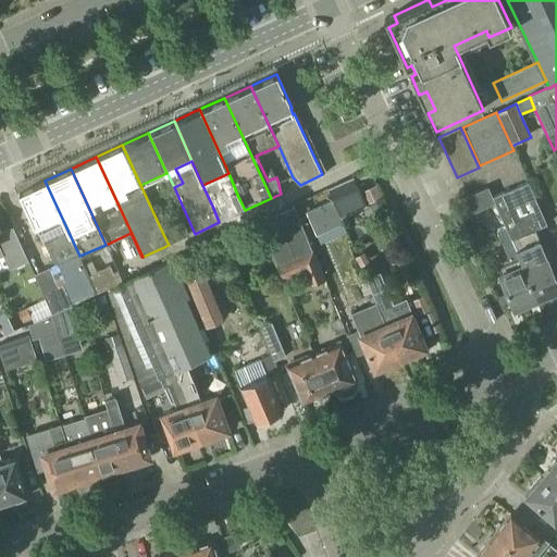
[(213,208),(235,198),(224,175),(202,185),(213,208)]
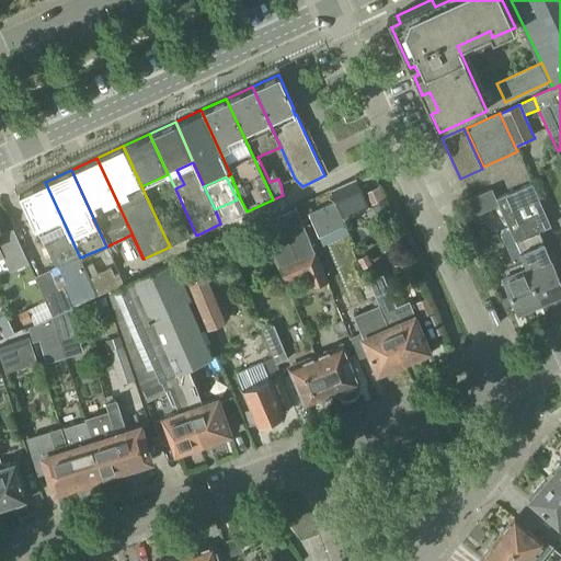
[(344,219),(369,208),(356,179),(331,191),(336,202),(344,219)]
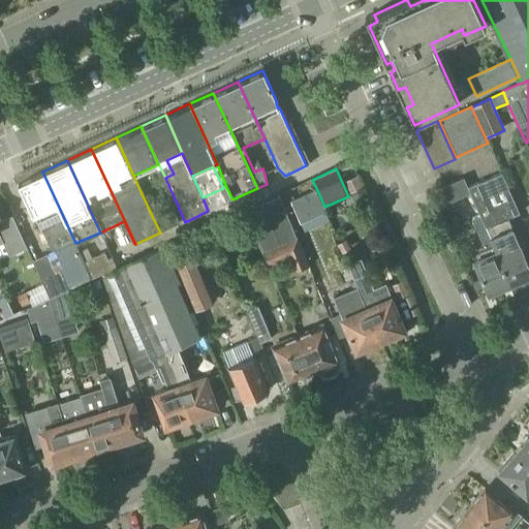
[(75,243),(42,172),(19,182),(19,181),(17,182),(18,183),(32,215),(34,214),(52,252),(74,243),(75,244),(75,243)]
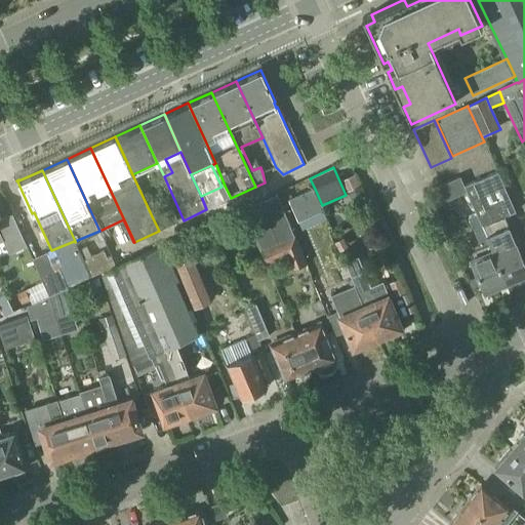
[(492,250),(506,282),(508,281),(509,284),(524,277),(524,265),(503,216),(516,211),(497,172),(465,187),(467,192),(476,213),(482,226),(492,250)]
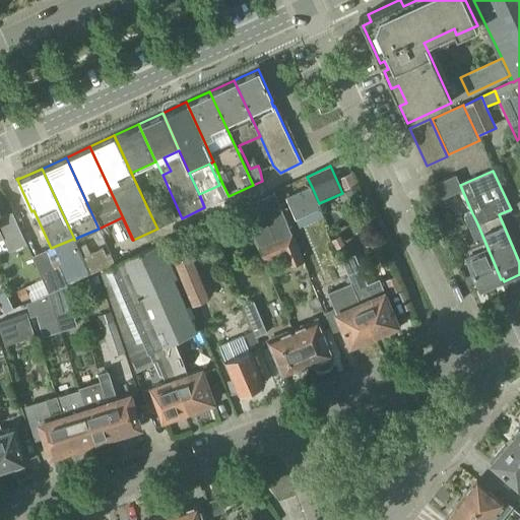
[(355,184),(351,174),(339,179),(344,189),(355,184)]
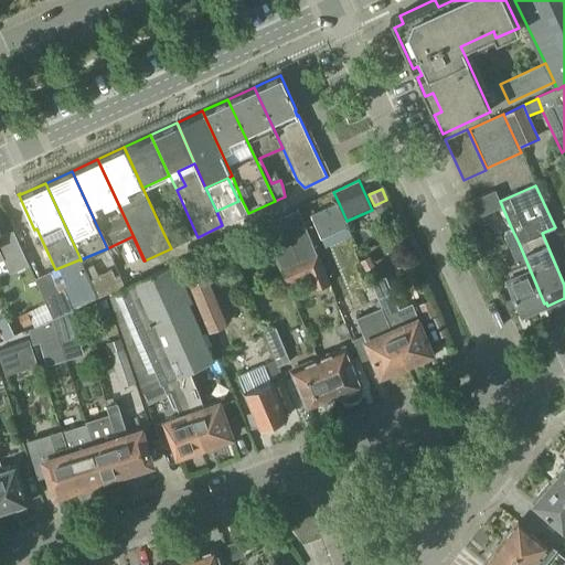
[(479,216),(502,206),(500,201),(496,191),(472,200),(479,216)]
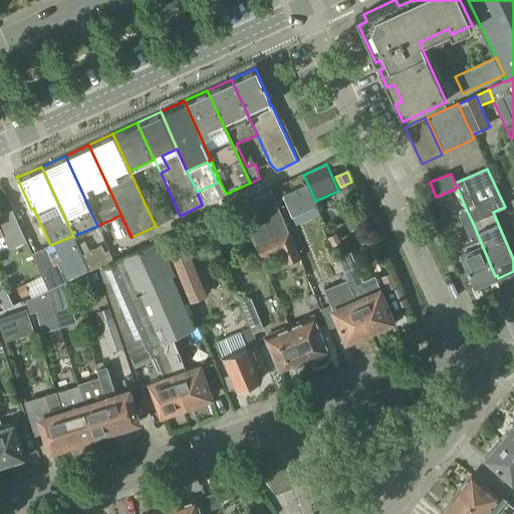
[(317,207),(315,201),(308,185),(275,199),(284,221),(317,207)]
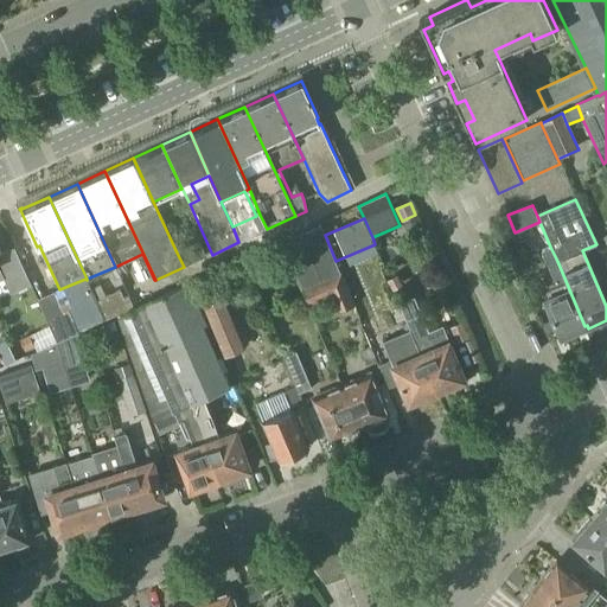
[(321,225),(302,234),(321,280),(340,272),(336,261),(321,225)]
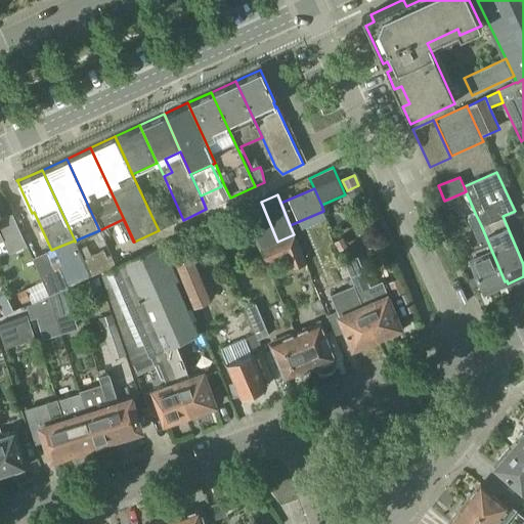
[(260,202),(244,209),(260,249),(276,242),(260,202)]
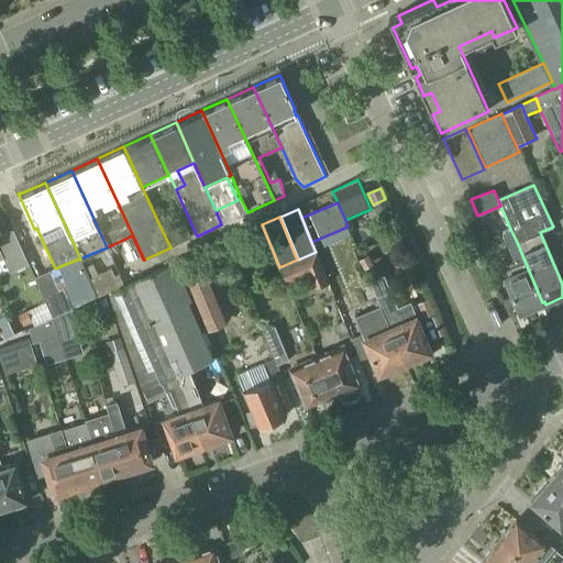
[(185,225),(164,234),(170,247),(189,239),(185,225)]
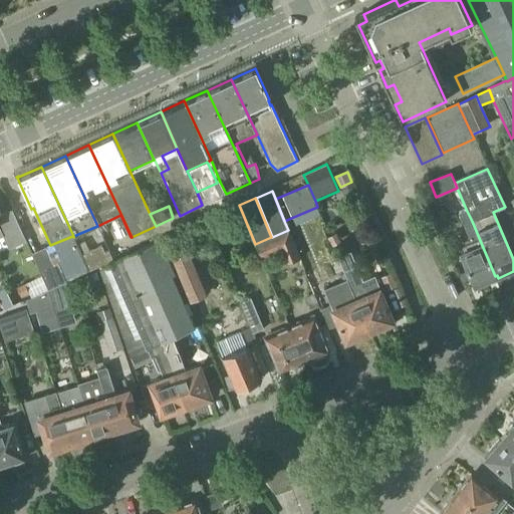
[(466,209),(458,213),(470,239),(457,245),(462,254),(461,255),(474,285),(495,276),(482,245),(472,221),(466,209)]
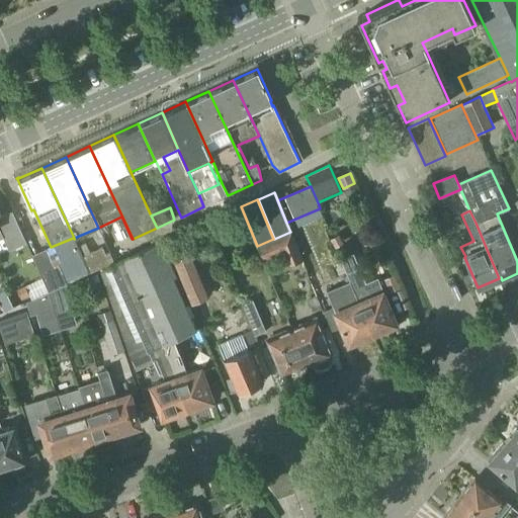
[(0,239),(3,238),(9,251),(26,243),(12,211),(0,217),(0,239)]
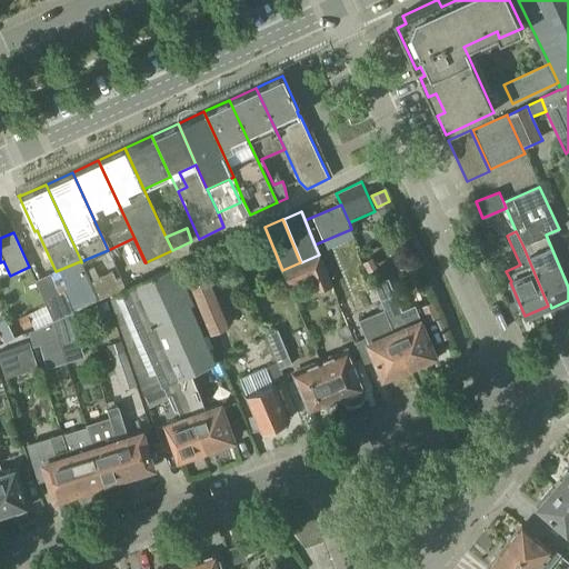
[(319,256),(282,271),(289,287),(309,279),(316,293),(331,287),(319,256)]
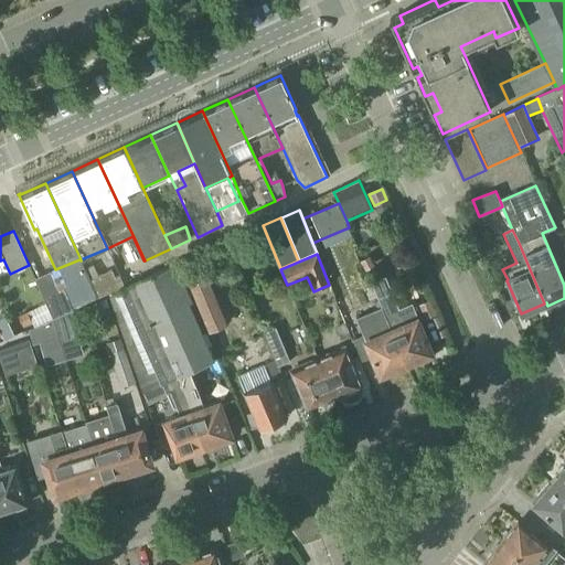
[(179,377),(192,371),(191,369),(213,360),(189,304),(191,302),(173,265),(109,295),(142,392),(150,388),(161,384),(163,383),(179,377)]
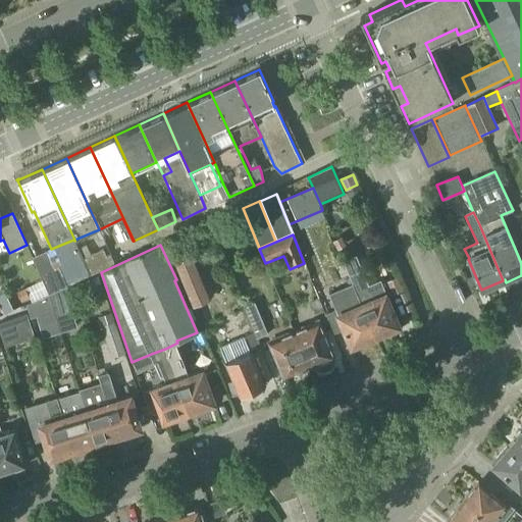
[(207,255),(214,258),(216,252),(210,249),(207,255)]
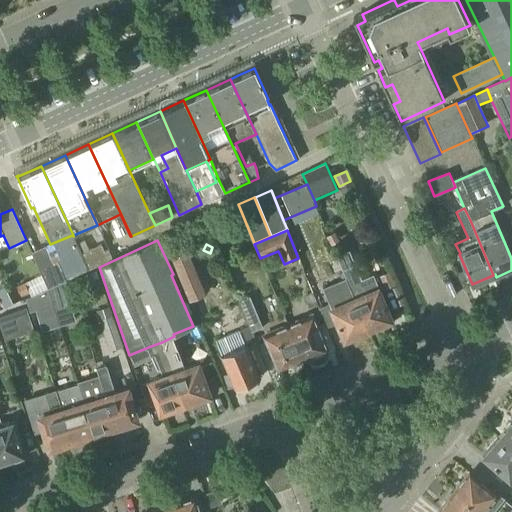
[(81,254),(88,269),(112,259),(108,250),(104,252),(101,245),(81,254)]
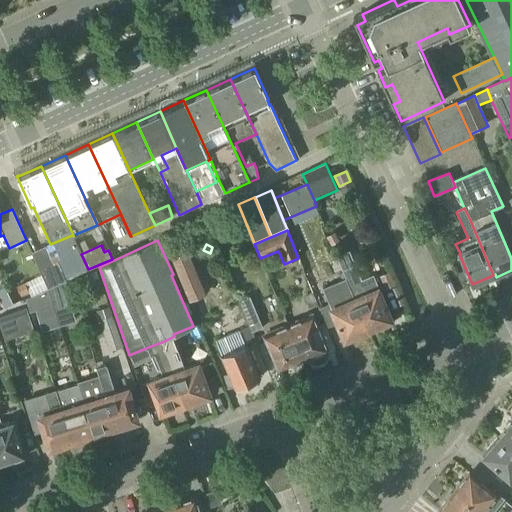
[(61,283),(65,281),(66,280),(58,262),(54,264),(45,246),(31,252),(47,289),(61,283)]
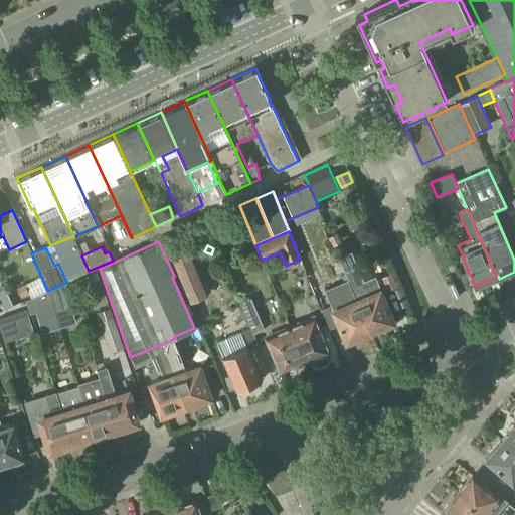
[(363,281),(351,251),(338,258),(341,267),(342,266),(355,297),(370,332),(393,322),(379,289),(375,277),(363,281)]
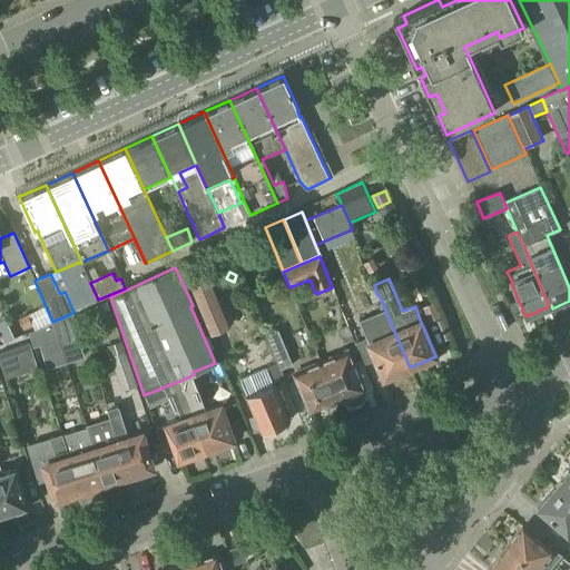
[(229,326),(208,279),(189,286),(210,334),(229,326)]
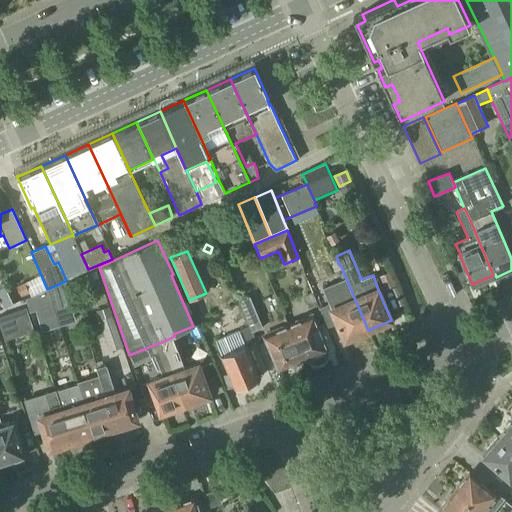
[(379,276),(385,288),(396,284),(390,271),(379,276)]
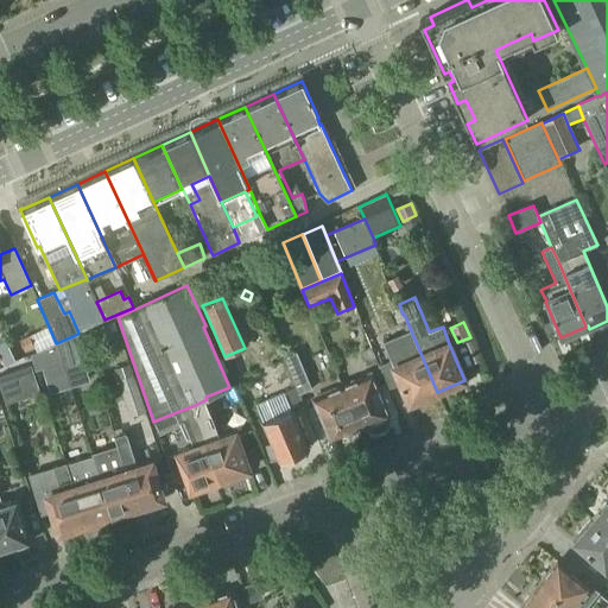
[(70,387),(89,381),(81,356),(83,355),(77,334),(73,336),(56,343),(61,356),(62,360),(70,387)]
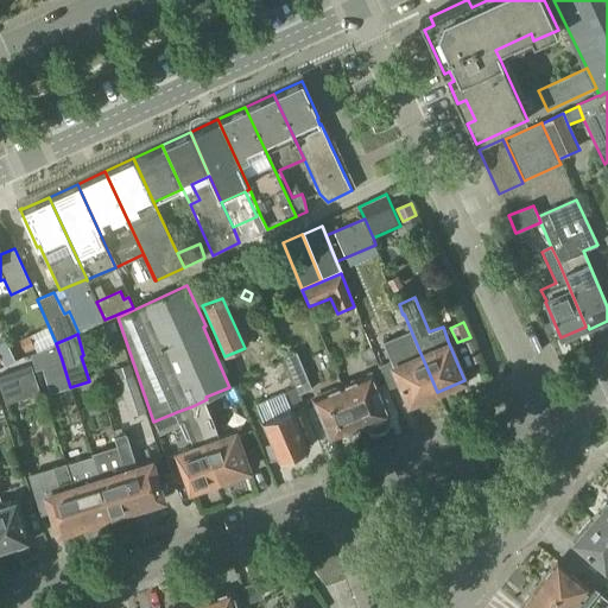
[(19,341),(24,352),(33,347),(29,336),(19,341)]
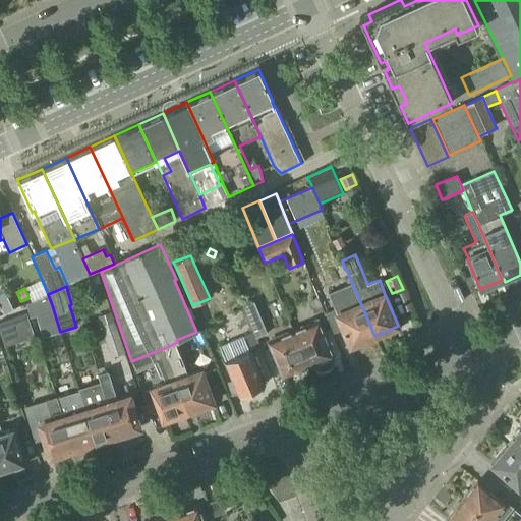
[(53,308),(52,305),(48,294),(33,301),(36,313),(53,308)]
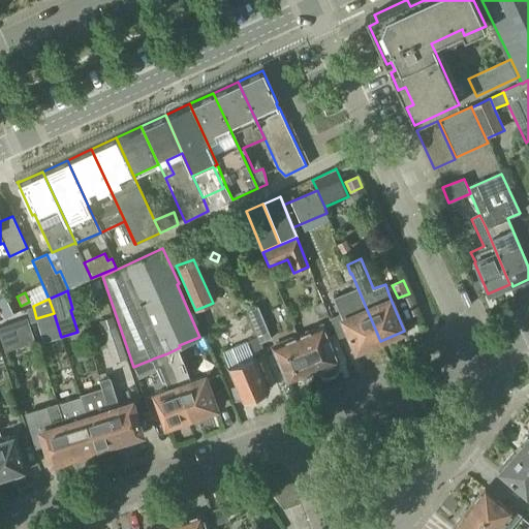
[(0,315),(2,314),(4,319),(13,314),(6,300),(0,302),(0,315)]
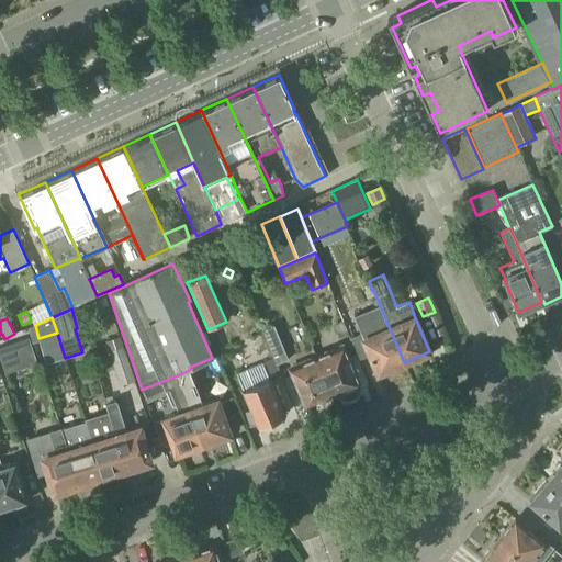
[(341,338),(349,335),(343,322),(335,325),(339,335),(341,338)]
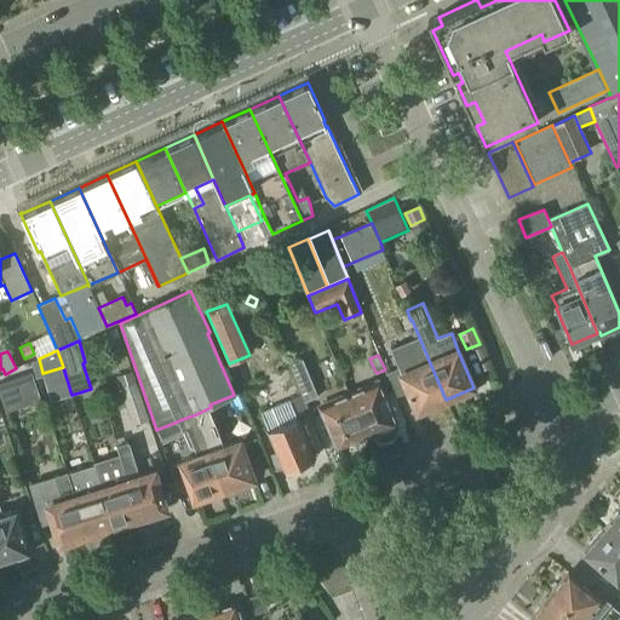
[(446,400),(428,357),(417,362),(419,367),(401,374),(399,368),(388,373),(397,396),(408,391),(418,412),(446,400)]
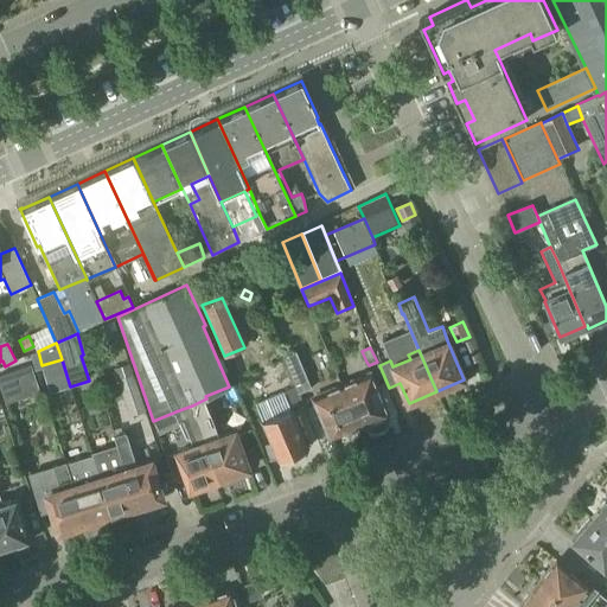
[(295,352),(283,357),(296,388),(299,393),(311,388),(295,352)]
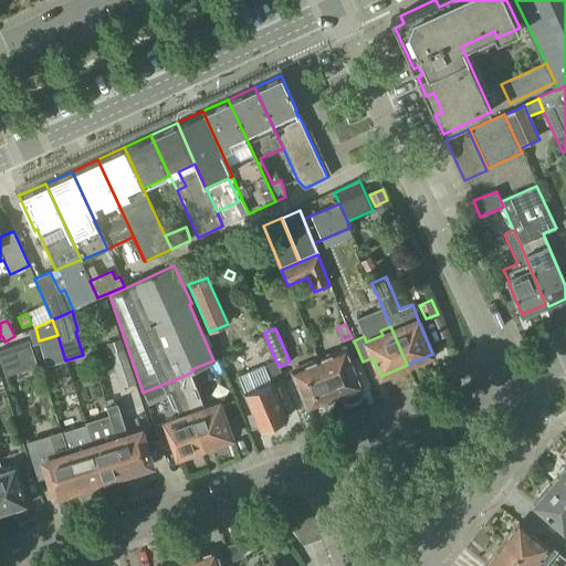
[(106,344),(121,388),(135,384),(119,339),(106,344)]
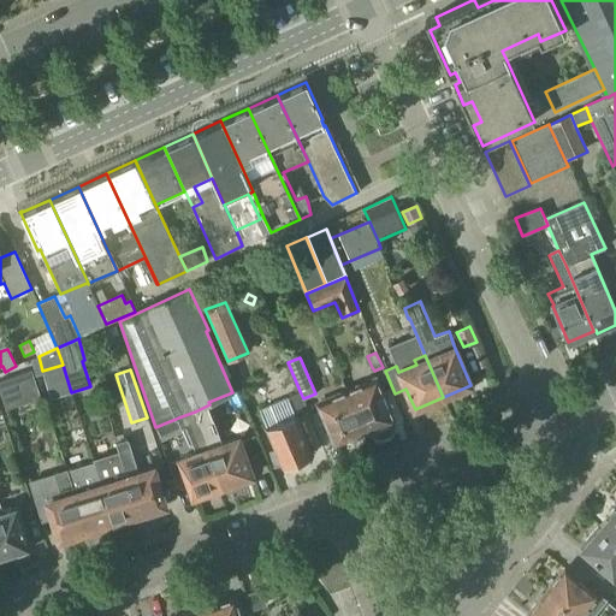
[(0,380),(0,392),(5,409),(41,398),(31,371),(0,380)]
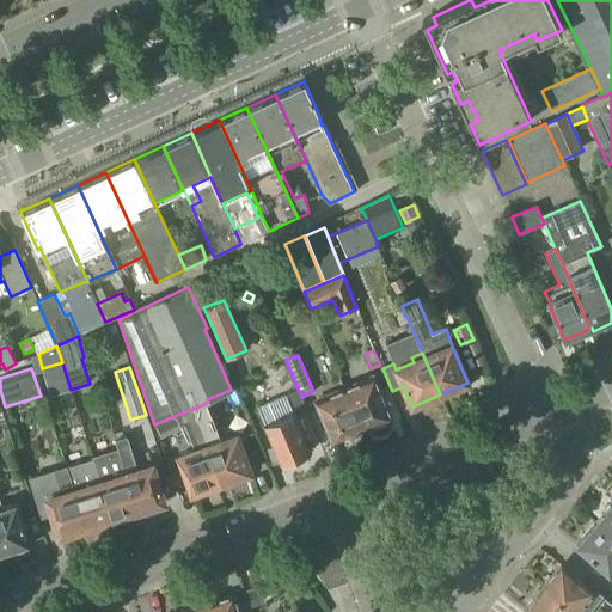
[(346,390),(362,429),(390,417),(374,378),(346,390)]
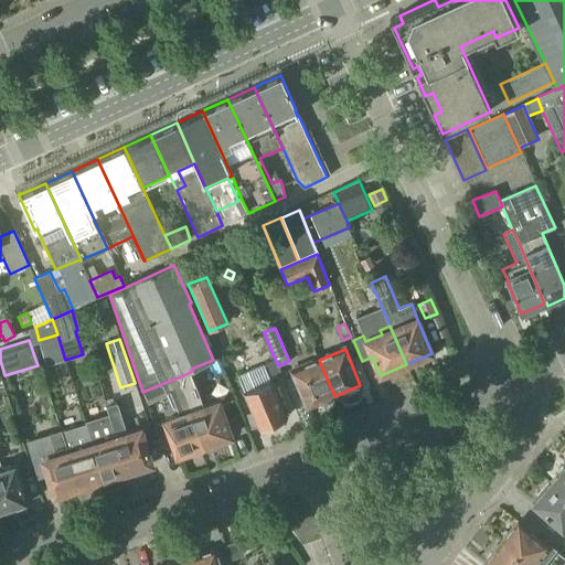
[(308,407),(334,396),(319,360),(292,371),(308,407)]
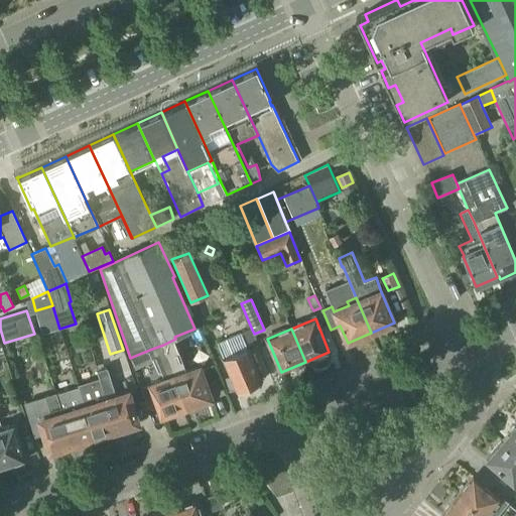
[(224,360),(237,390),(261,381),(248,350),(259,345),(254,334),(252,330),(217,344),(224,360)]
